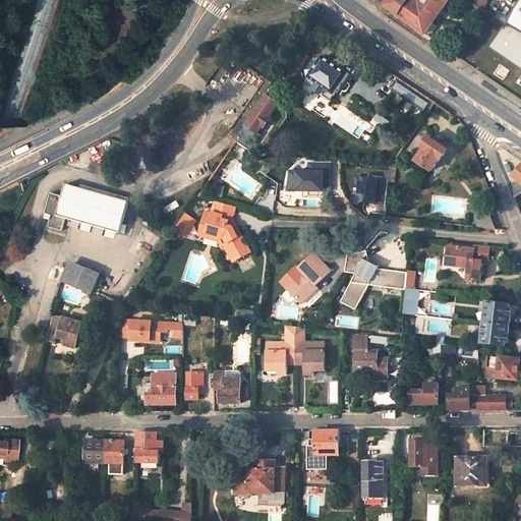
[(388,0),(384,6),(425,35),(449,0),(388,0)]
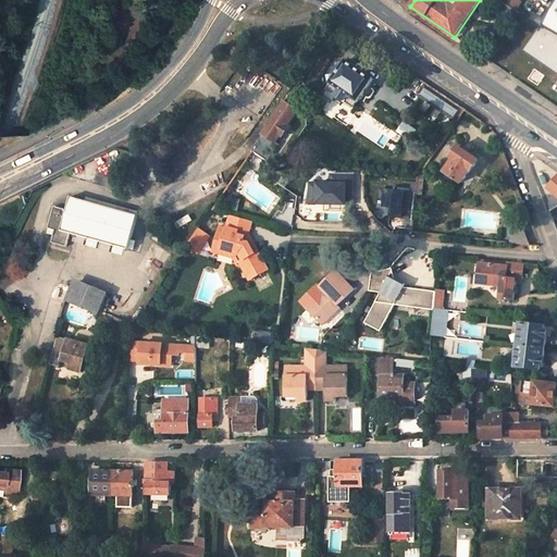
[(556,0),(542,26),(544,27),(541,33),(540,32),(525,51),(556,71),(556,0)]
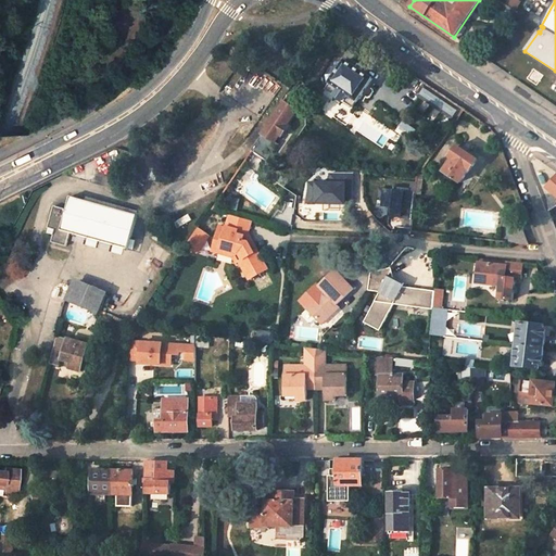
[(356,68),(345,61),(343,63),(329,84),(325,90),(352,108),(362,95),(367,86),(371,79),(362,72),(356,68)]
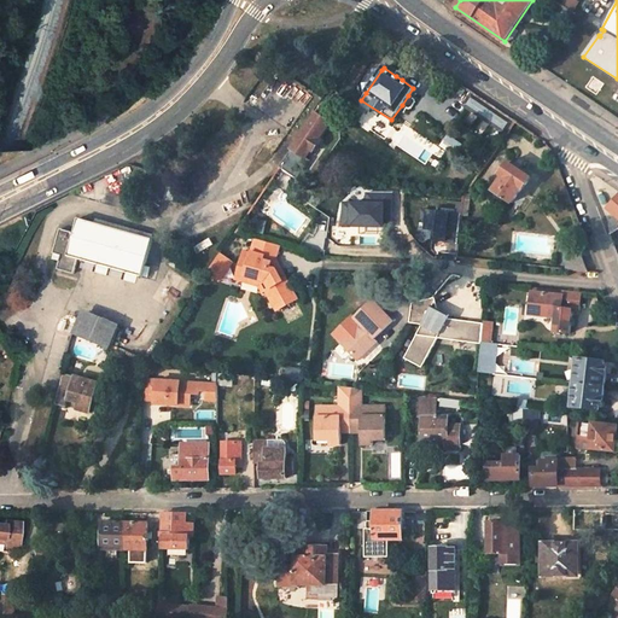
[(366,93),(382,70),(378,69),(371,70),(362,83),(363,91),(366,93)]
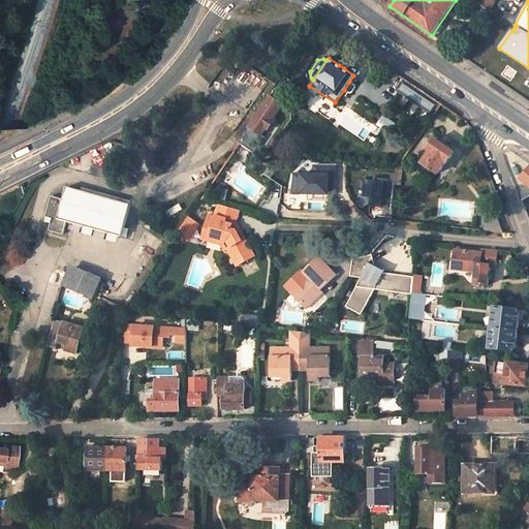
[(440,103),(403,79),(396,89),(400,91),(399,93),(432,116),(440,103)]
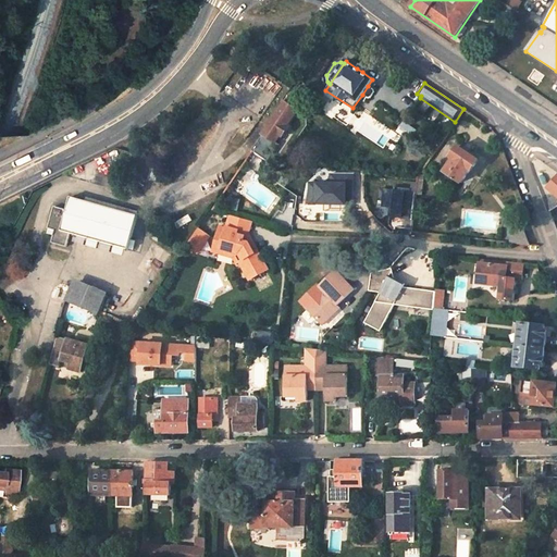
[(368,99),(374,90),(368,86),(362,95),(368,99)]
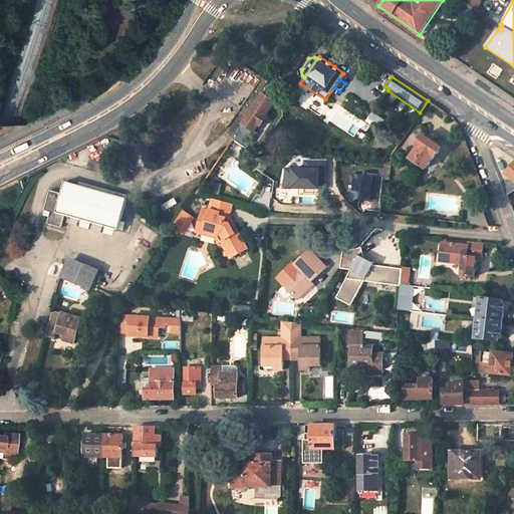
[(353,86),(354,120),(384,120),(384,115),(378,116),(378,85),(353,86)]
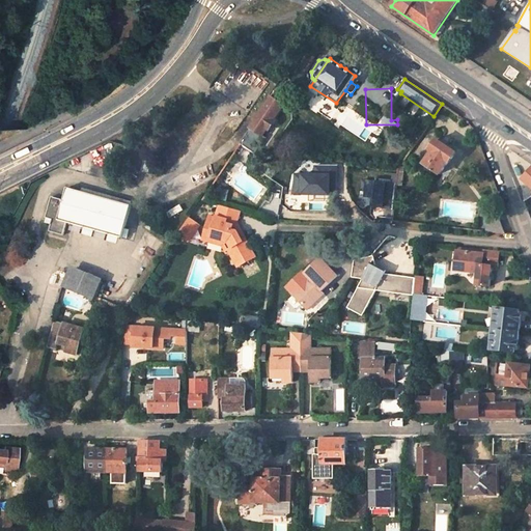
[(266,138),(262,136),(267,129),(269,130),(275,120),(273,119),(283,105),(272,98),(251,128),(241,143),(255,154),(266,138)]
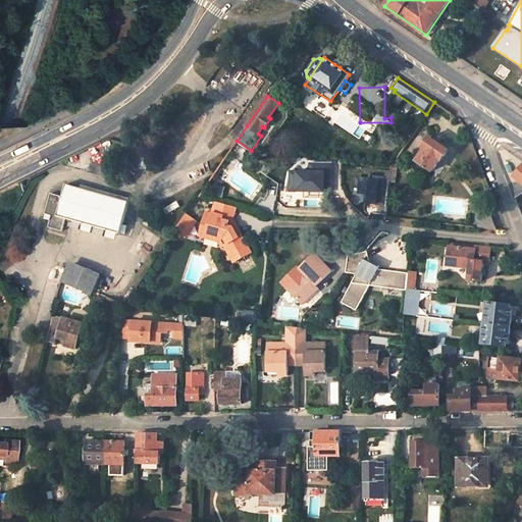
[(418,162),(432,172),(440,161),(441,161),(449,151),(430,139),(423,149),(426,151),(418,162)]
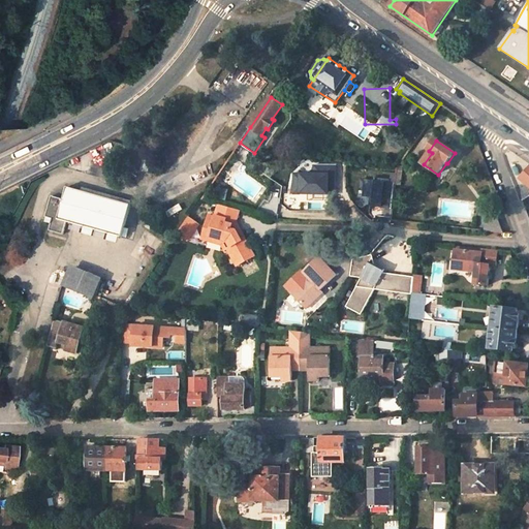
[(312,175),(292,174),(292,195),(308,196),(307,209),(324,210),(324,197),(337,196),(336,165),(313,165),(312,175)]
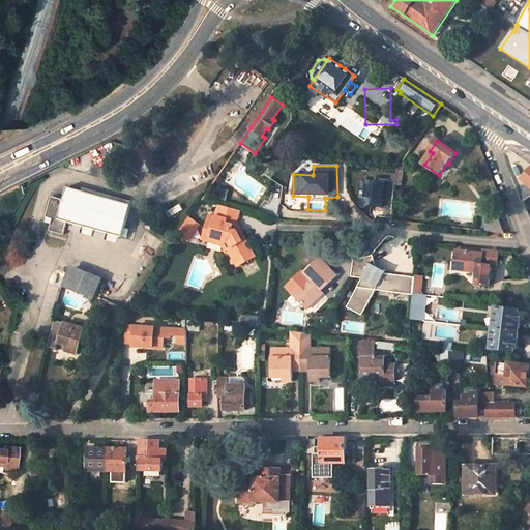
[(391,174),(390,182),(365,181),(363,199),(371,200),(371,209),(391,210),(395,174),(391,174)]
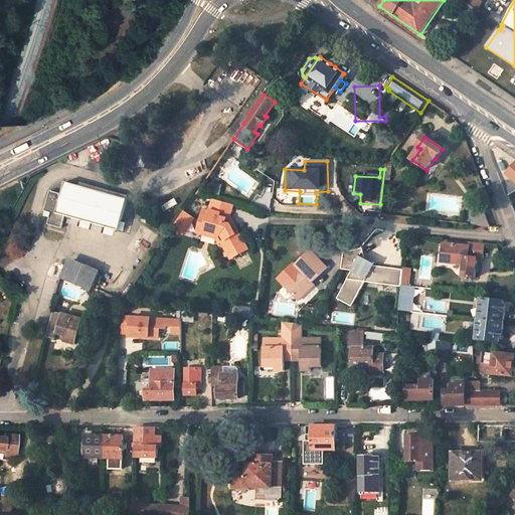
[(219,194),(221,185),(210,183),(208,192),(219,194)]
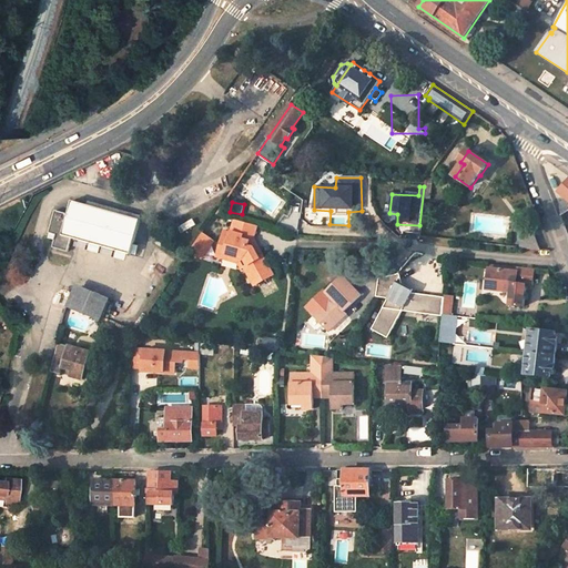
[(53,242),(50,255),(67,260),(70,246),(130,260),(131,257),(134,259),(137,250),(133,249),(139,223),(70,208),(67,222),(62,222),(62,220),(52,217),(47,240),(53,242)]
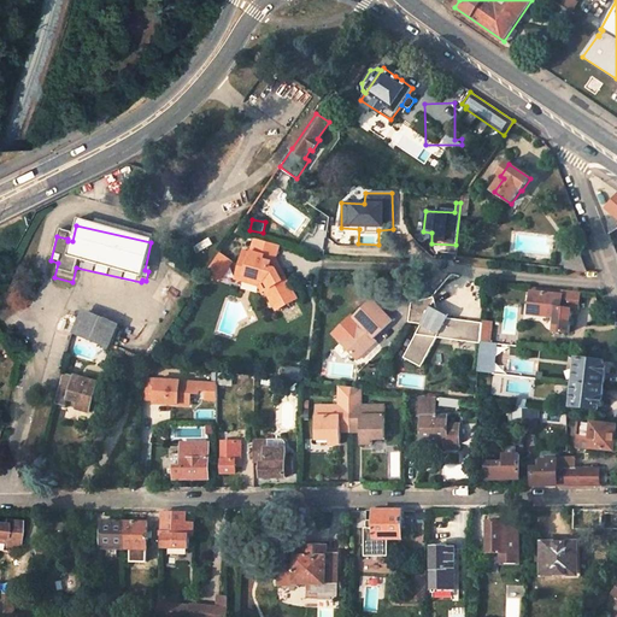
[(268,256),(280,259),(283,246),(258,239),(254,252),(268,256)]
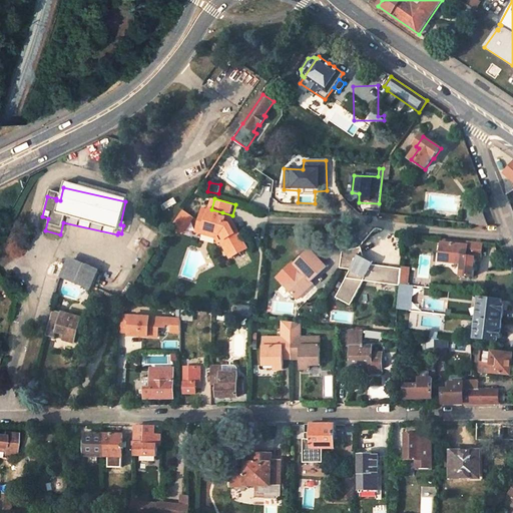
[(222,212),(211,209),(210,214),(205,212),(200,229),(206,231),(205,236),(219,239),(224,237),(227,242),(224,244),(228,250),(229,250),(234,259),(249,249),(240,233),(237,235),(233,226),(227,223),(228,218),(221,216),(222,212)]
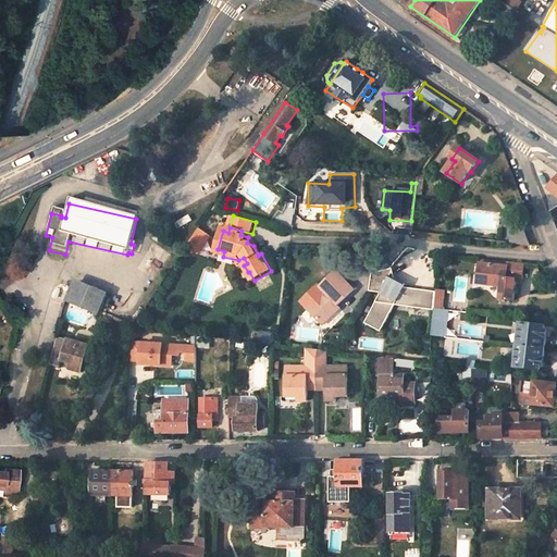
[(512,227),(510,244),(531,247),(524,229),(512,227)]
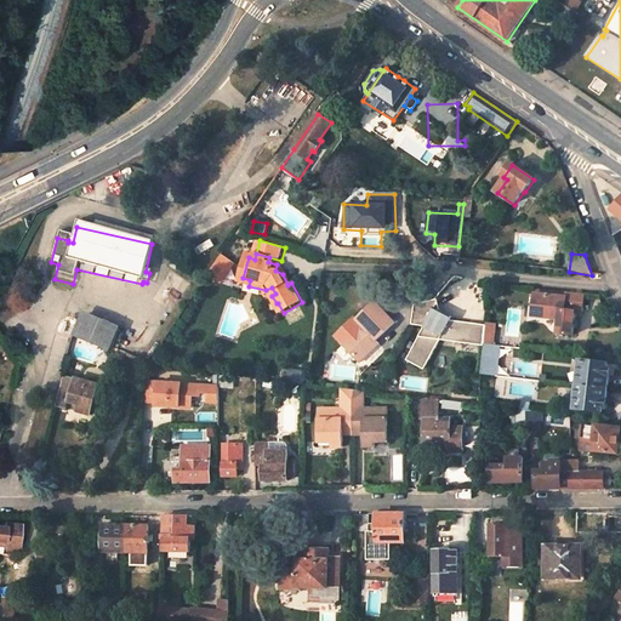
[(568,292),(537,290),(536,296),(567,300),(568,292)]
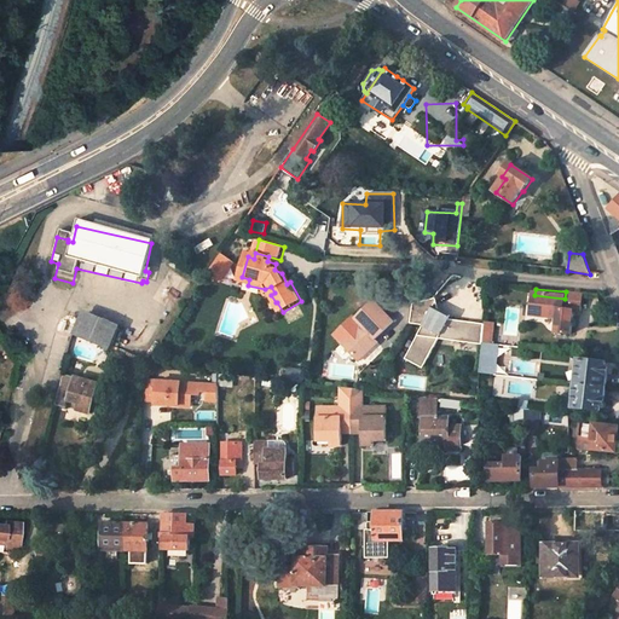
[(571,334),(573,312),(580,313),(583,294),(566,291),(565,299),(534,295),(532,317),(557,320),(555,333),(571,334)]
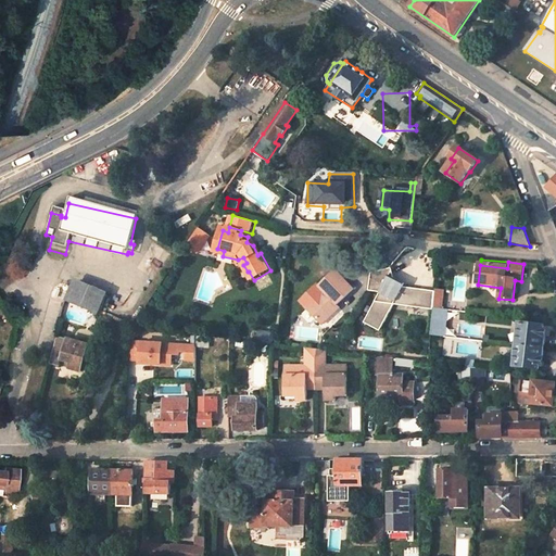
[(395,288),(391,268),(371,273),(369,290),(380,293),(364,323),(379,331),(393,305),(418,308),(420,290),(395,288)]
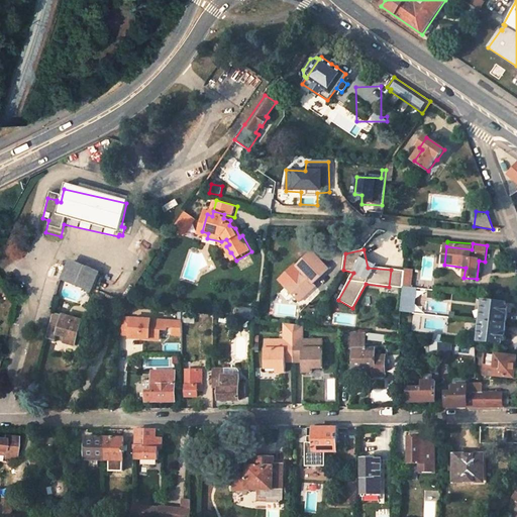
[(287,286),(301,301),(312,291),(310,288),(330,270),(314,251),(298,267),(302,271),(287,286)]
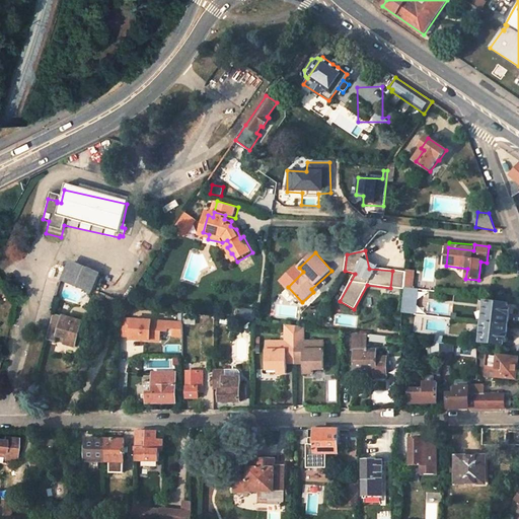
[(100,278),(70,265),(63,282),(93,294),(100,278)]
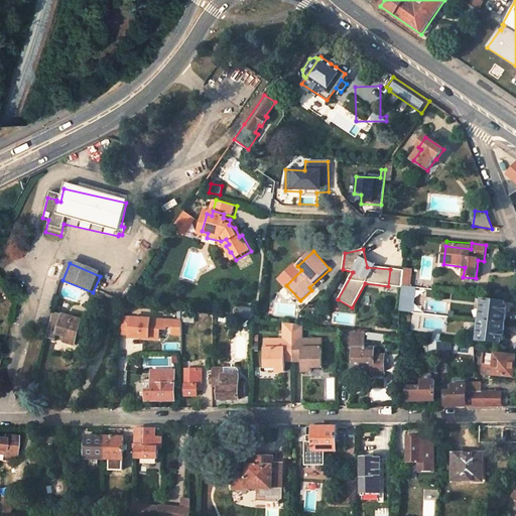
[(394,270),(390,269),(388,286),(401,287),(401,282),(393,281),(394,270)]
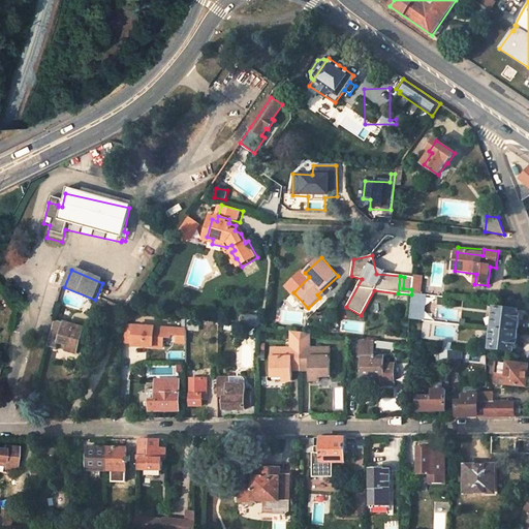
[(413,276),(413,277),(412,284),(419,285),(421,277),(413,276)]
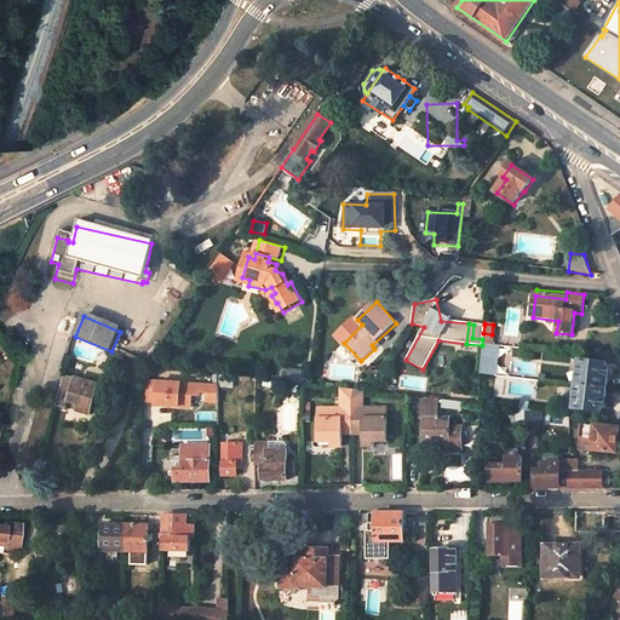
[(484,325),(474,325),(472,338),(482,339),(483,333),(484,325)]
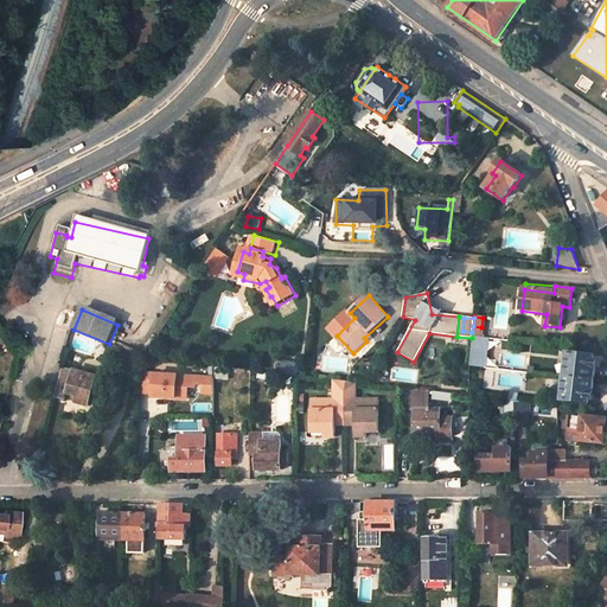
[(481,327),(473,326),(472,338),(468,365),(485,368),(489,338),(480,337),(481,327)]
